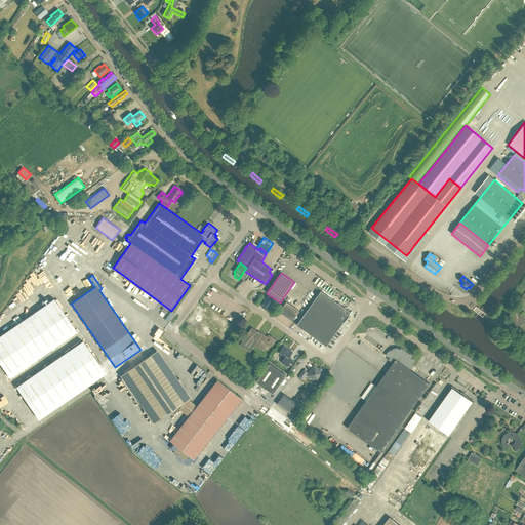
[(348,316),(351,312),(321,291),(296,325),(326,346),(348,316)]
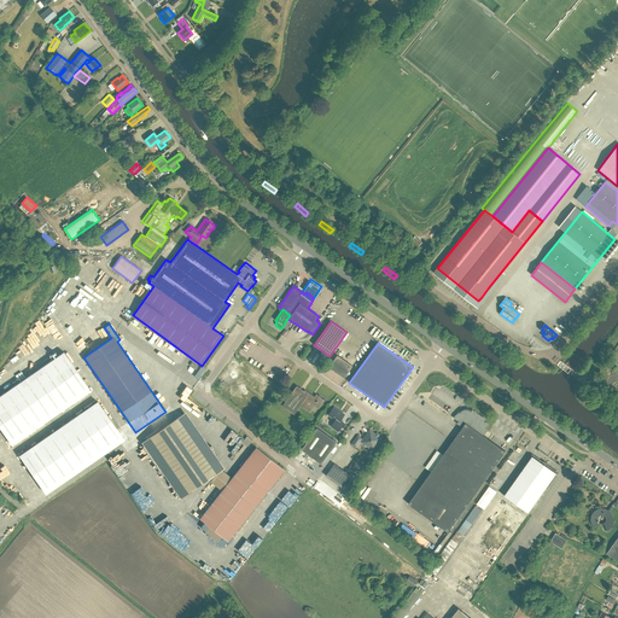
[(63,351),(0,394),(0,429),(11,444),(89,390),(63,351)]
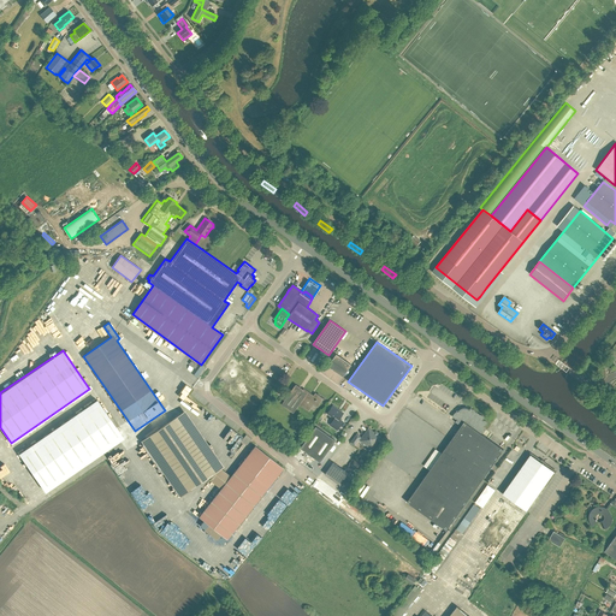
[(351,365),(337,354),(327,366),(343,377),(351,365)]
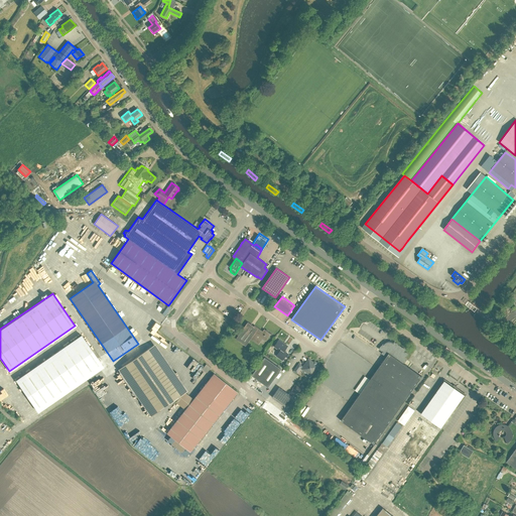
[(267,341),(271,334),(264,329),(263,331),(255,326),(254,327),(248,321),(236,340),(246,346),(250,339),(258,344),(263,338),(267,341)]
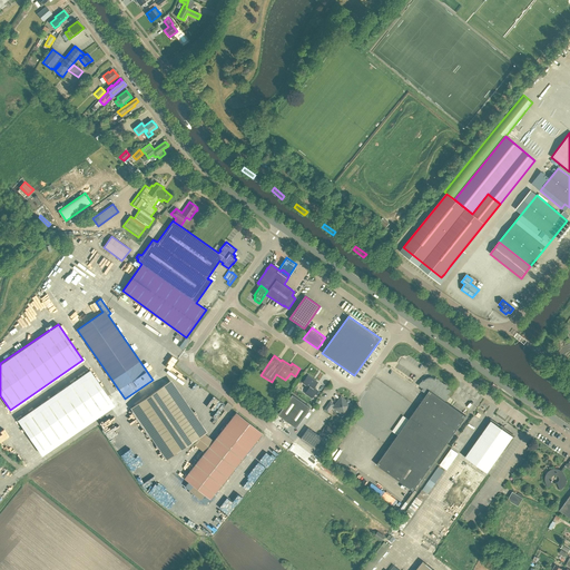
[(89,370),(17,420),(41,454),(114,405),(89,370)]
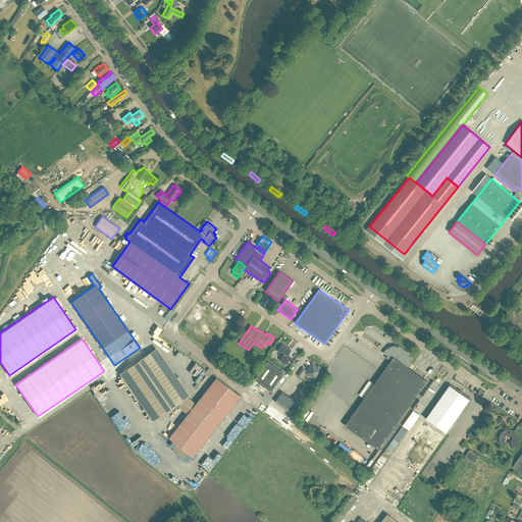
[(292,350),(282,344),(277,350),(283,355),(279,360),(283,363),(285,364),(288,362),(291,357),(288,355),(292,350)]
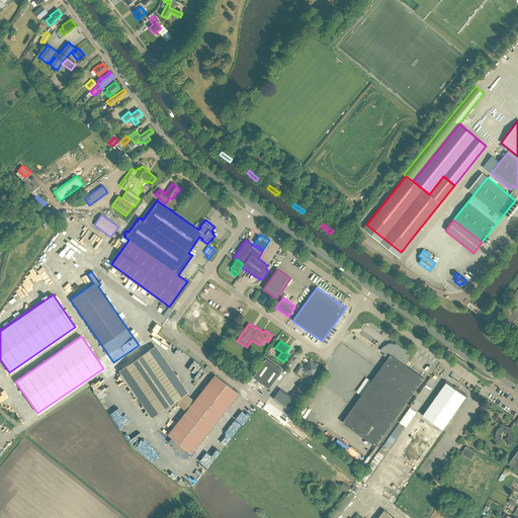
[(407,359),(410,355),(406,352),(407,351),(396,343),(395,345),(394,344),(392,344),(391,343),(389,343),(389,344),(387,345),(386,346),(385,346),(384,345),(380,350),(384,353),(383,355),(387,358),(386,360),(401,371),(406,365),(409,361),(407,359)]
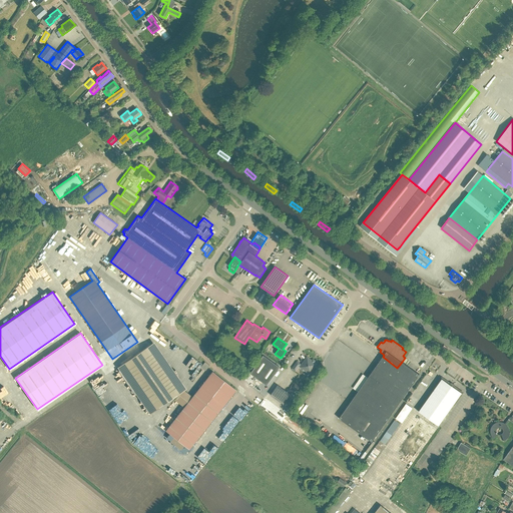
[(118,366),(149,411),(184,387),(153,342),(118,366)]
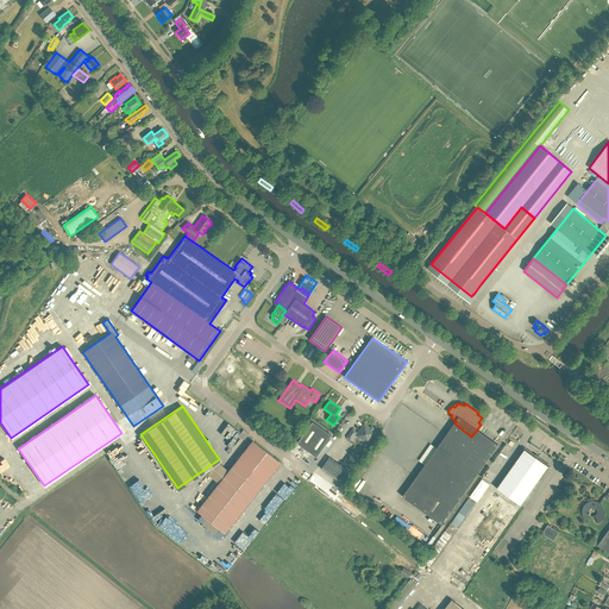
[(203,407),(200,415),(212,421),(217,414),(203,407)]
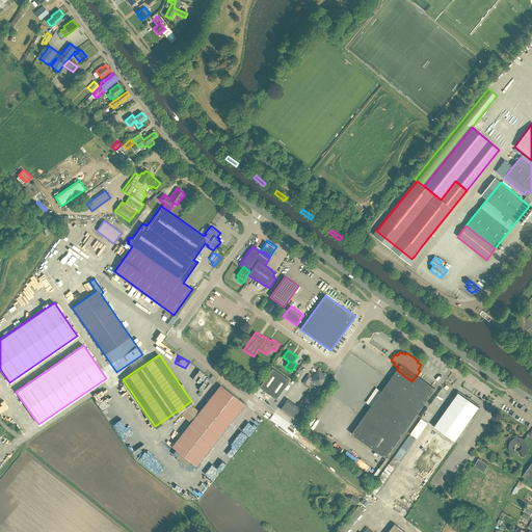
[(190,364),(185,370),(188,373),(191,369),(195,372),(195,373),(198,375),(202,371),(190,364)]
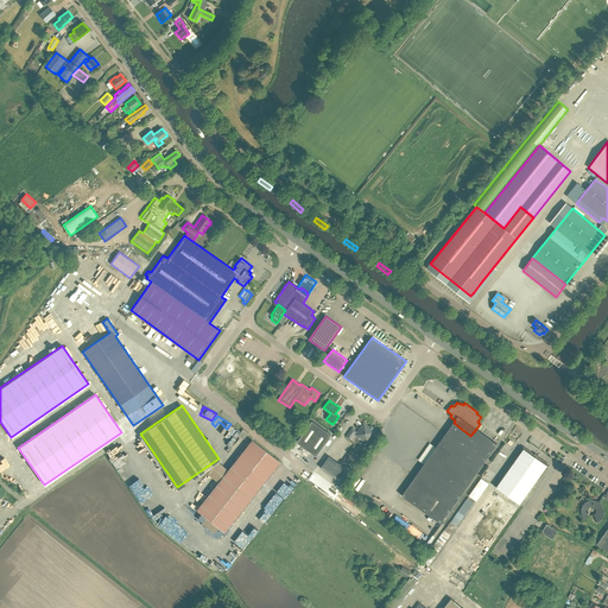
[(331,435),(312,420),(297,442),(316,456),(331,435)]
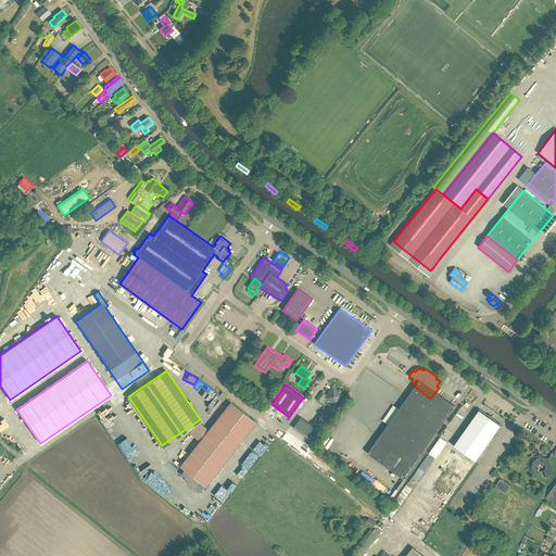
[(415,462),(455,406),(436,392),(430,399),(415,387),(399,409),(393,406),(382,421),(388,425),(379,437),(367,453),(403,478),(415,462)]
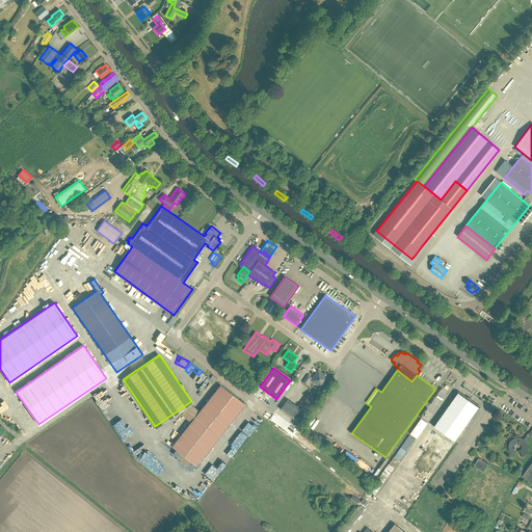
[(328,377),(318,371),(312,380),(321,388),(328,377)]
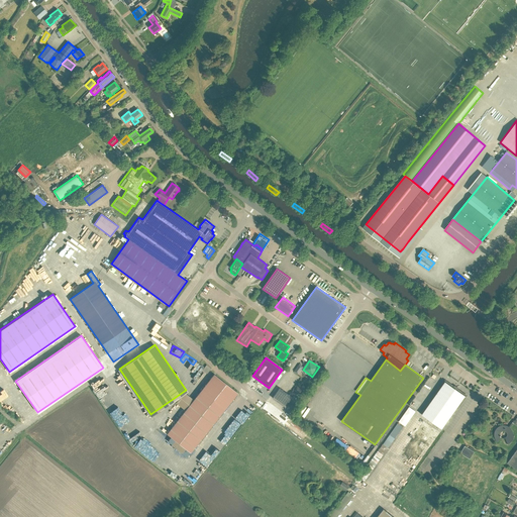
[(167,433),(175,440),(172,444),(182,453),(186,448),(191,452),(238,393),(214,374),(193,400),(184,393),(176,403),(186,410),(167,433)]
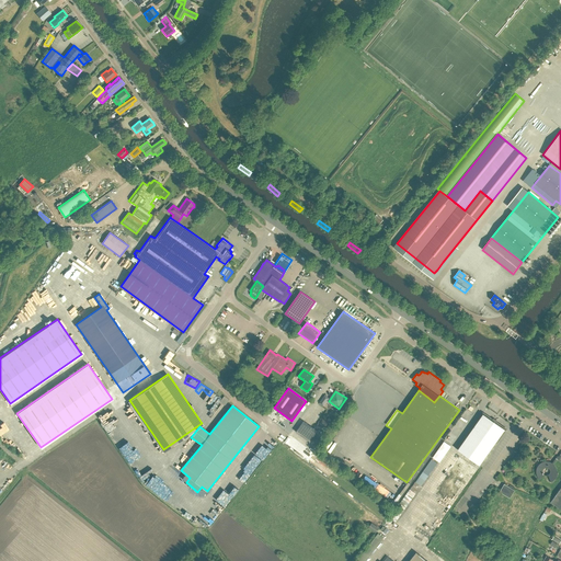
[(479,465),(505,428),(483,413),(457,449),(479,465)]
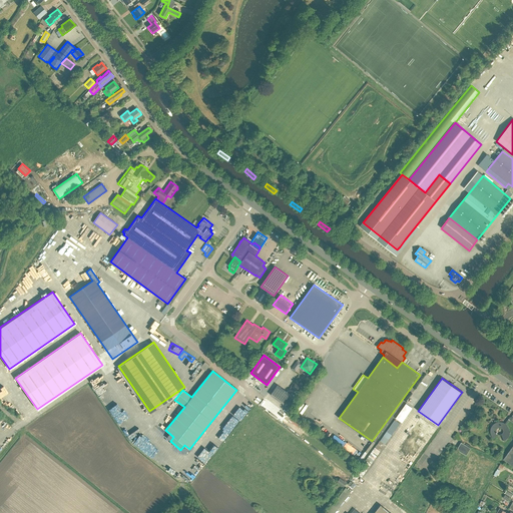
[(287,406),(294,397),(278,385),(271,395),(287,406)]
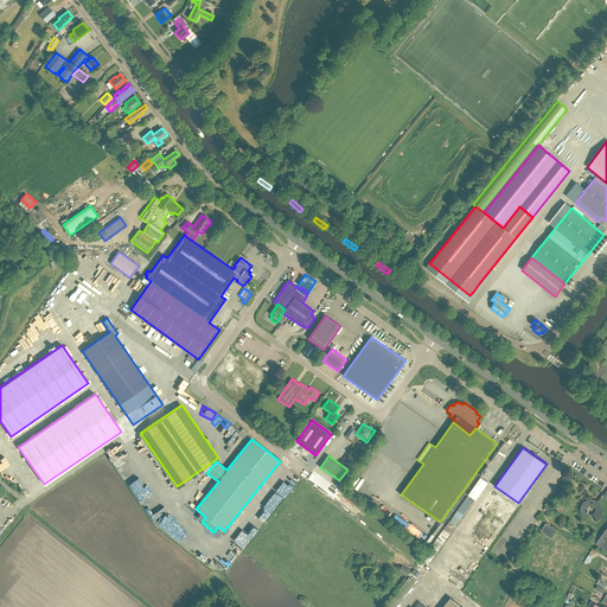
[(606,489),(604,494),(602,493),(596,502),(595,500),(593,499),(590,499),(588,499),(586,499),(583,500),(582,503),(581,504),(580,506),(580,510),(580,512),(581,513),(582,516),(585,518),(588,513),(588,512),(587,511),(587,510),(588,509),(588,508),(589,506),(592,505),(593,505),(594,506),(595,506),(595,508),(596,509),(596,510),(596,512),(595,513),(594,513),(594,515),(596,521),(598,519),(599,518),(600,517),(601,516),(601,515),(602,513),(602,511),(604,511),(604,510),(602,509),(602,508),(601,506),(600,505),(599,504),(602,498),(606,500),(606,526),(595,543),(606,551),(606,489)]
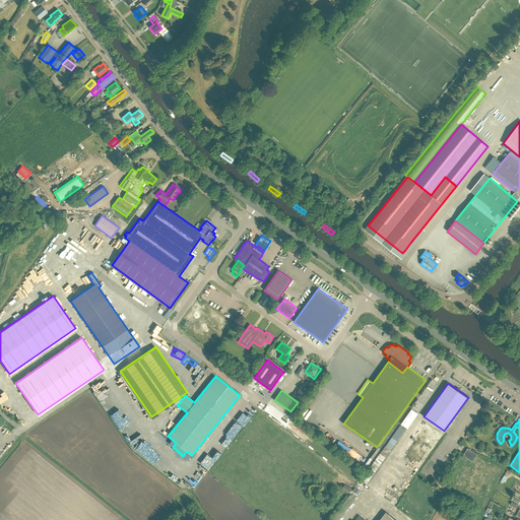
[(377,471),(405,428),(399,425),(372,467),(377,471)]
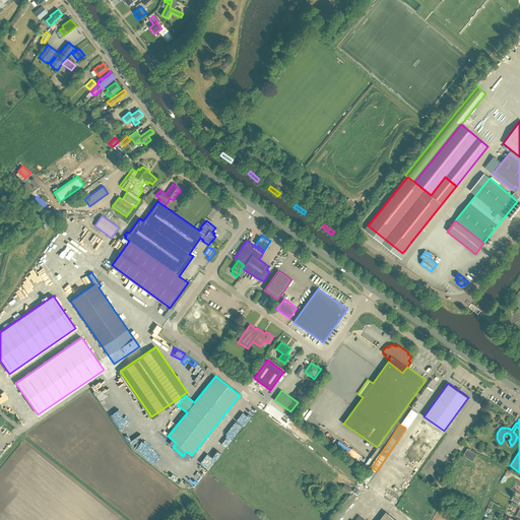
[(146,447),(149,449),(152,446),(143,441),(137,450),(140,452),(141,450),(143,451),(146,447)]
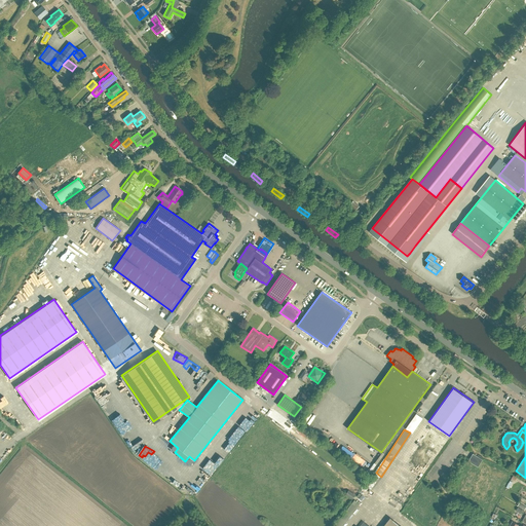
[(473,453),(468,461),(478,466),(483,459),(473,453)]
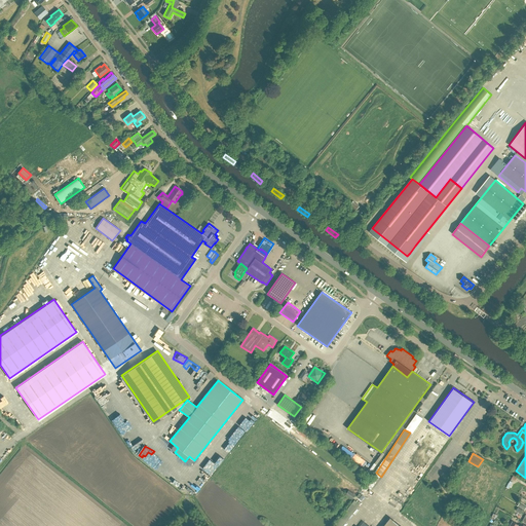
[(349,489),(346,494),(353,499),(357,494),(349,489)]
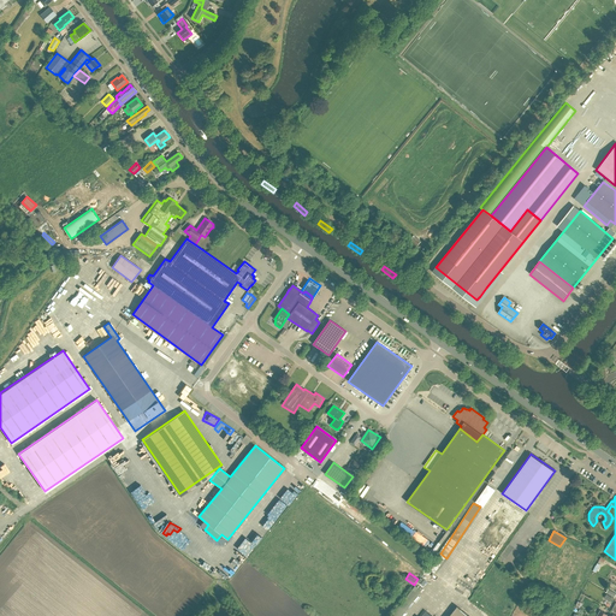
[(391,615),(401,615),(422,588),(415,584),(391,615)]
